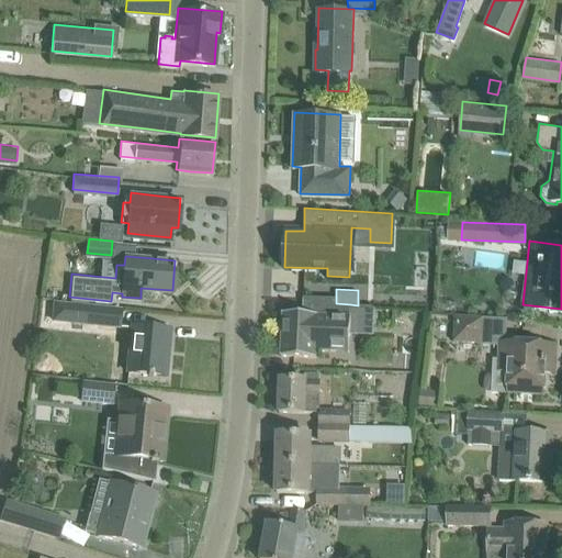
[(304,297),(303,311),(282,310),(280,354),(302,355),(316,355),(316,347),(349,348),(351,313),(350,313),(350,304),(336,303),(336,298),(304,297)]
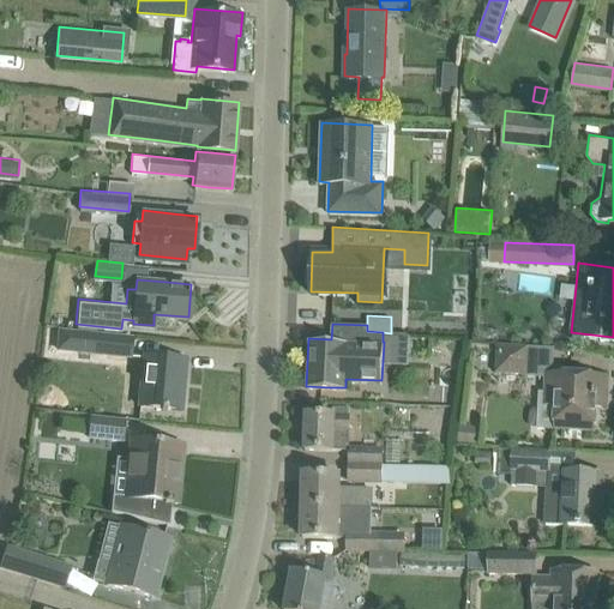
[(92,348),(130,353),(131,335),(95,331),(92,348)]
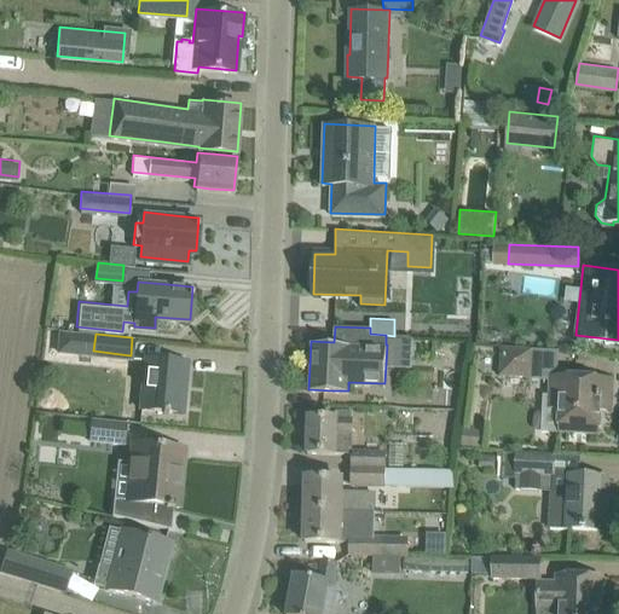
[(518,334),(516,346),(526,346),(527,335),(518,334)]
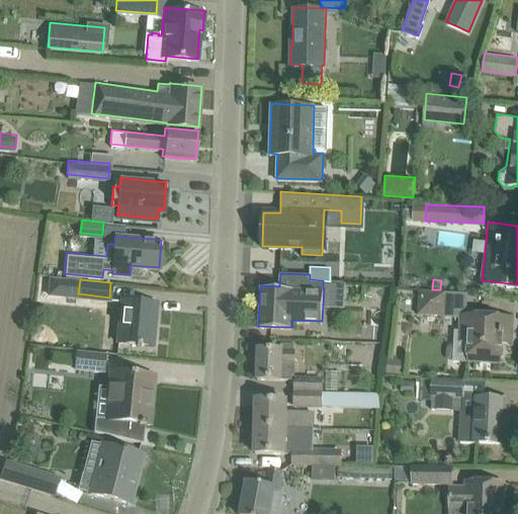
[(432,289),(431,288),(431,289),(419,287),(417,313),(460,317),(459,331),(468,331),(466,359),(502,361),(503,333),(512,333),(513,315),(470,313),(470,307),(445,306),(445,290),(443,289),(440,289),(432,289)]
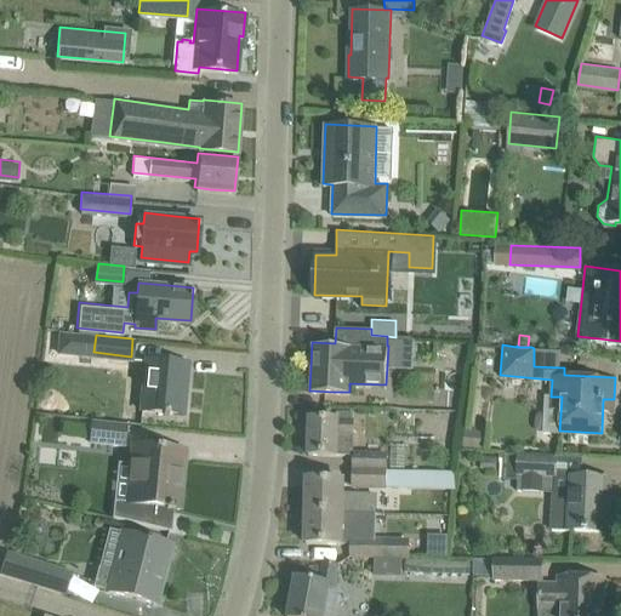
[(163,411),(167,412),(167,410),(182,411),(187,360),(143,357),(140,408),(163,410),(163,411)]
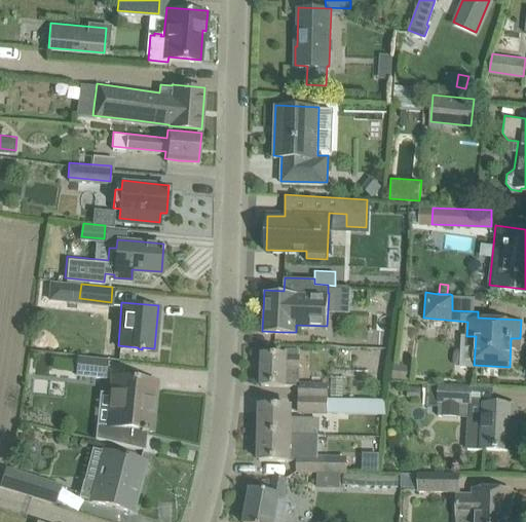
[(261,383),(286,384),(286,383),(298,383),(299,353),(283,353),(262,352),(261,383)]
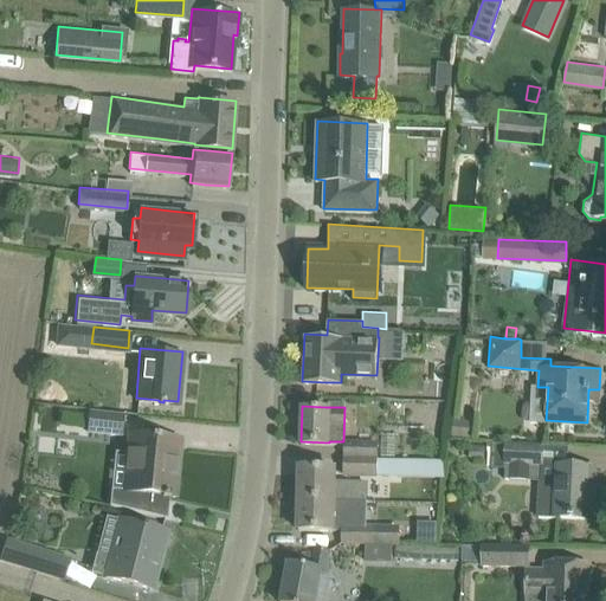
[(88,430),(121,432),(123,412),(90,408),(88,430)]
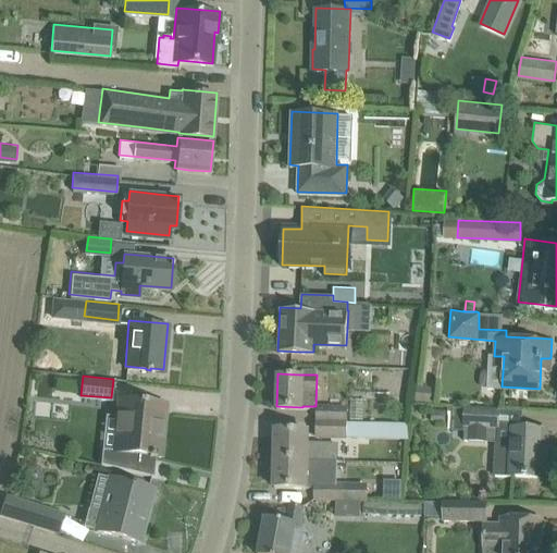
[(160,401),(119,397),(113,450),(101,449),(100,462),(153,475),(156,454),(161,454),(162,437),(157,435),(160,401)]
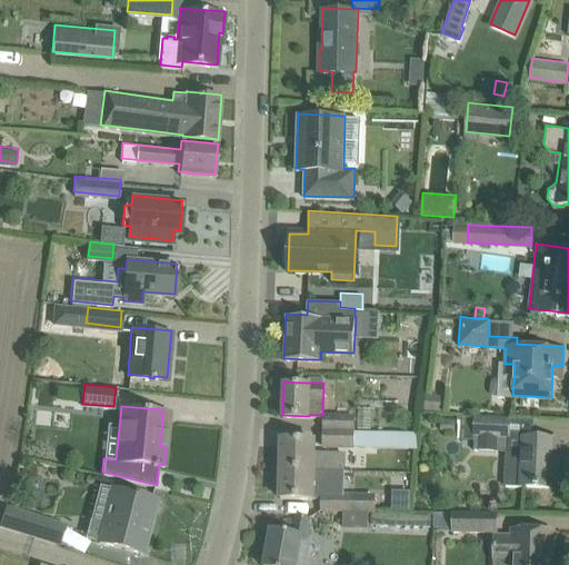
[(325,414),(325,427),(353,428),(353,414),(325,414)]
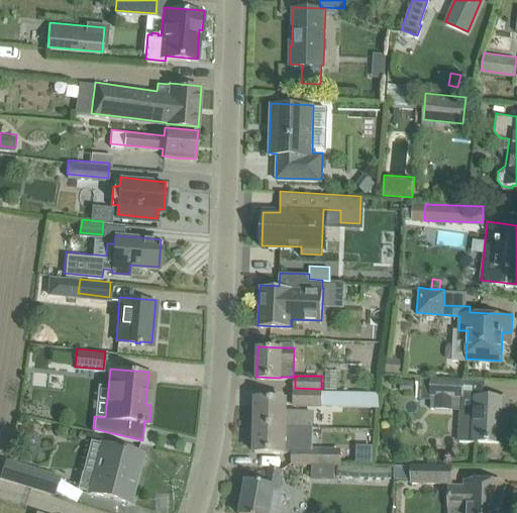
[(420,396),(431,396),(431,393),(462,395),(463,378),(432,377),(432,379),(421,378),(420,396)]
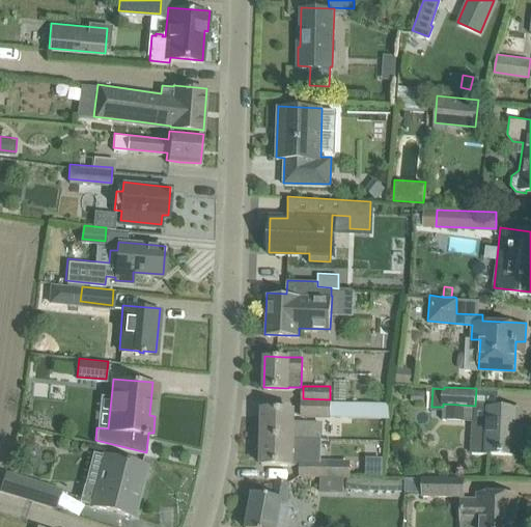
[(330,399),(303,398),(303,414),(389,417),(389,401),(330,399)]
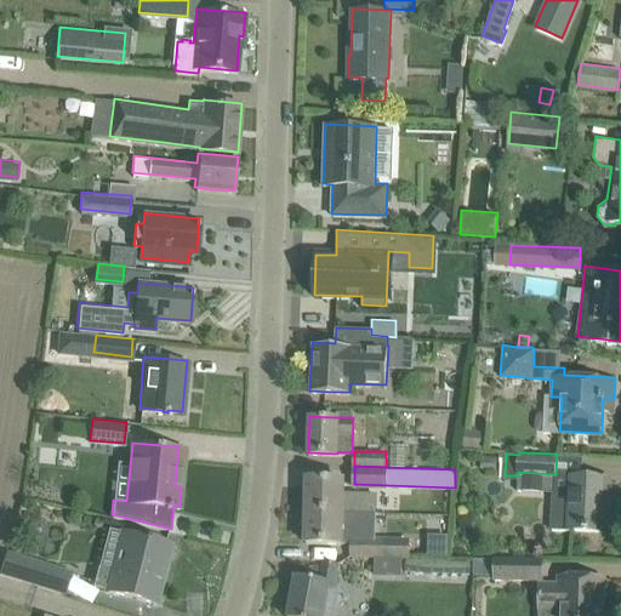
[(550,526),(577,528),(602,529),(604,494),(609,494),(609,477),(571,475),(571,491),(552,491),(550,526)]
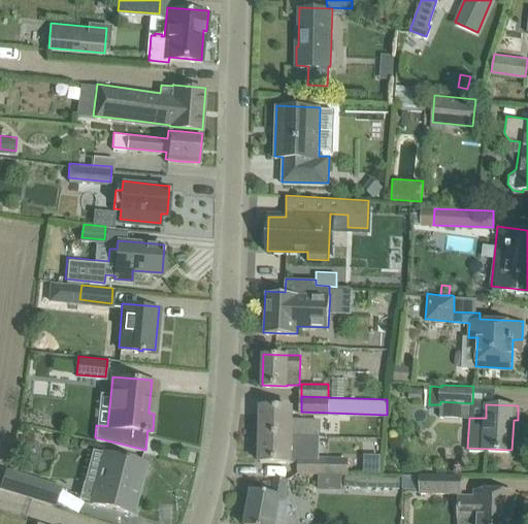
[(291,417),(292,406),(261,405),(260,433),(320,435),(321,418),(291,417)]
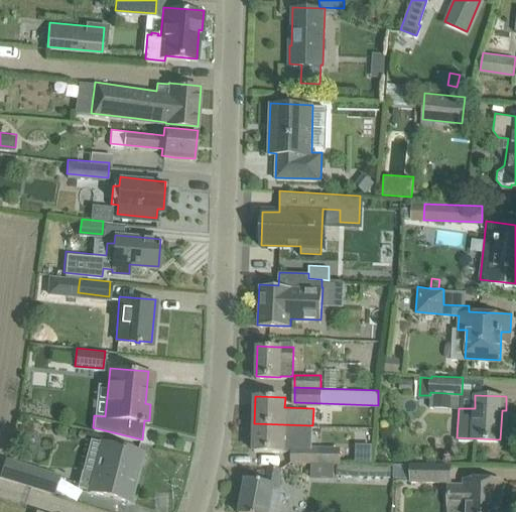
[(292,444),(312,444),(312,425),(254,423),(254,450),(291,451),(292,444)]
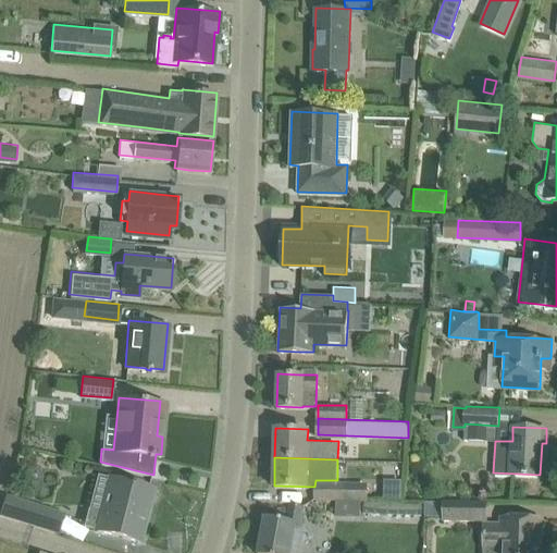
[(88,506),(84,525),(139,539),(153,487),(110,476),(101,510),(88,506)]
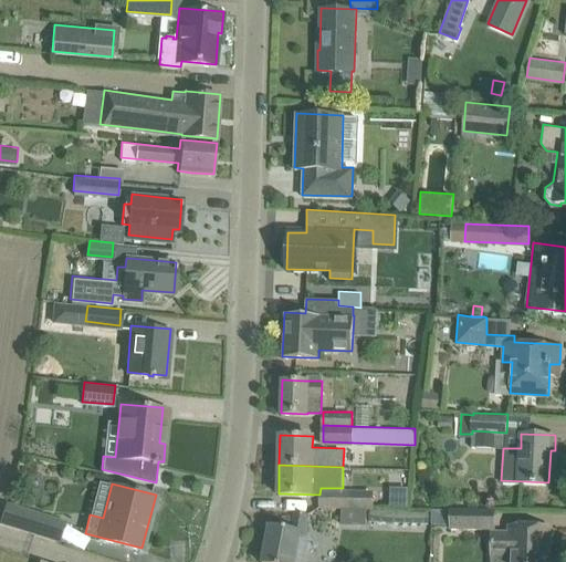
[(404,505),(405,485),(386,484),(386,505),(404,505)]
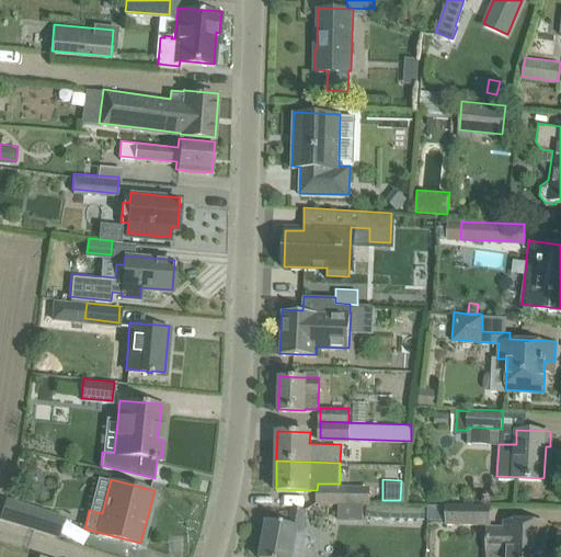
[(340,501),(340,502),(363,503),(363,502),(370,503),(370,485),(340,484),(318,484),(317,490),(317,500),(340,501)]
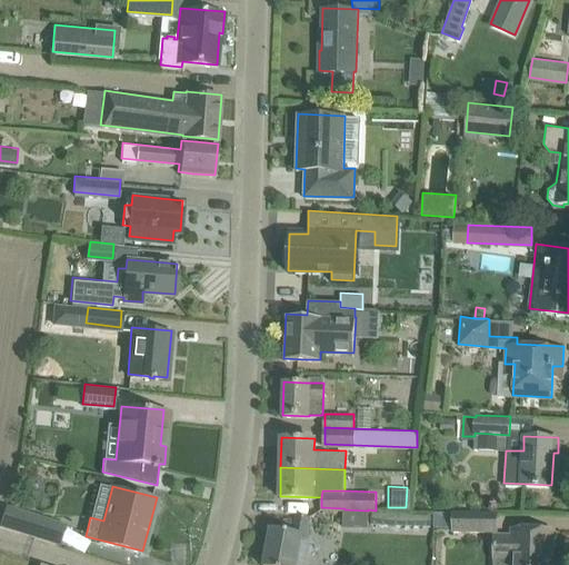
[(16,527),(58,542),(63,523),(22,508),(16,527)]
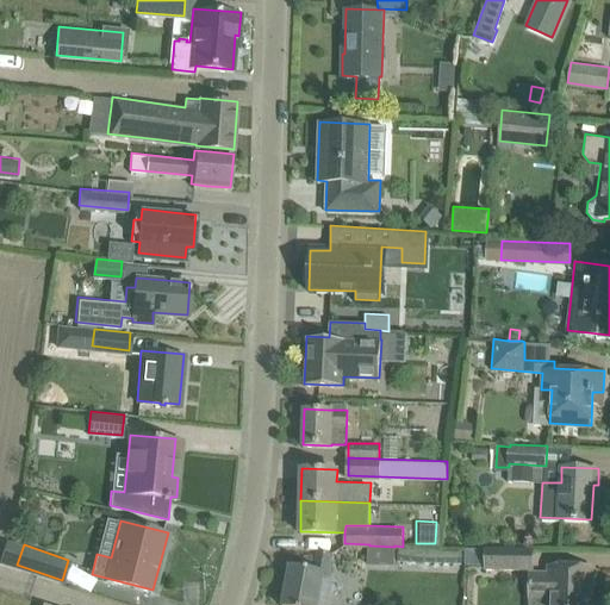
[(394,547),(369,546),(368,562),(394,563),(394,547)]
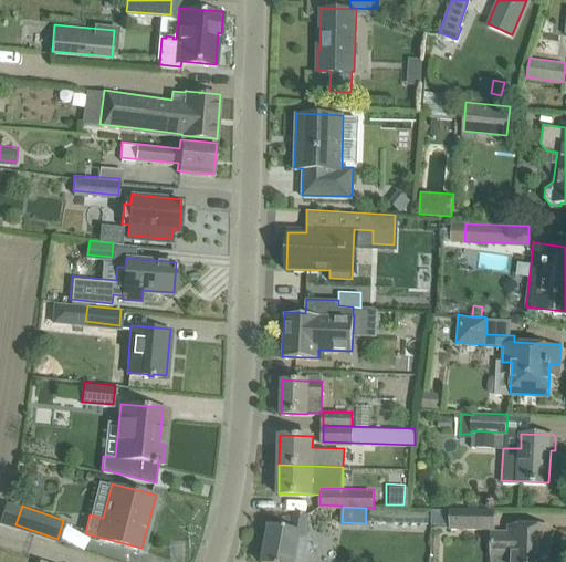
[(494,508),(454,508),(450,508),(450,528),(493,528),(494,508)]
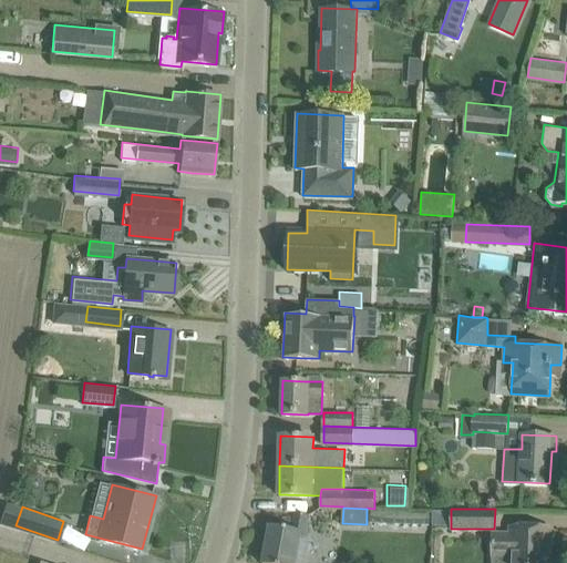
[(261,562),(295,562),(301,534),(305,535),(309,513),(295,511),(291,529),(269,524),(261,562)]
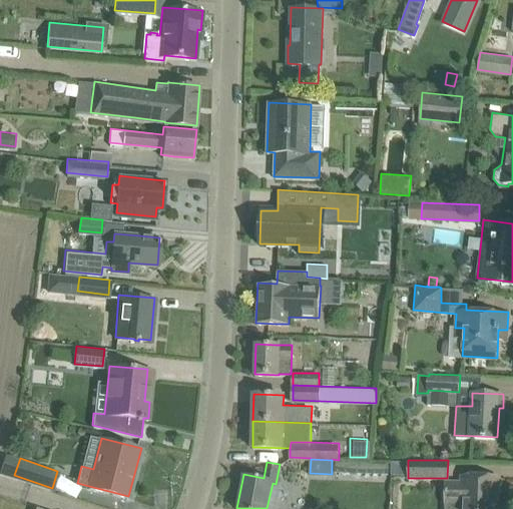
[(335,462),(335,470),(388,472),(388,463),(335,462)]
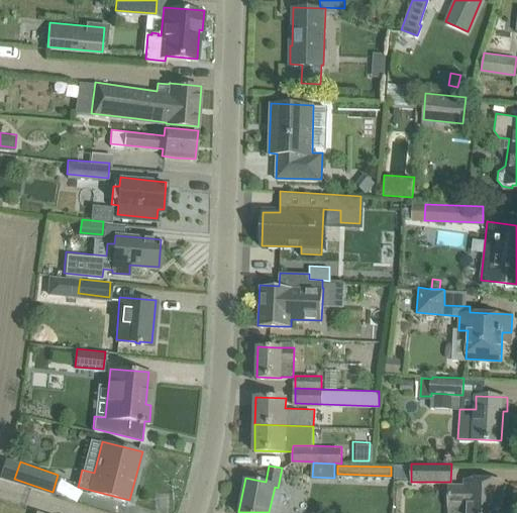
[(448,484),(447,508),(473,509),(472,512),(499,512),(500,480),(480,480),(464,479),(463,484),(448,484)]
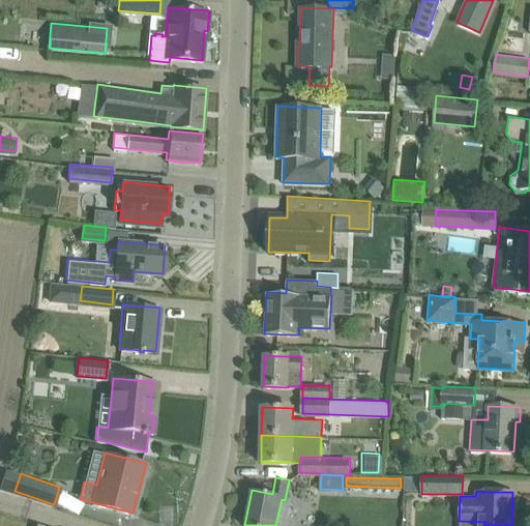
[(0,523),(0,525),(2,525),(37,525),(3,515),(0,523)]
